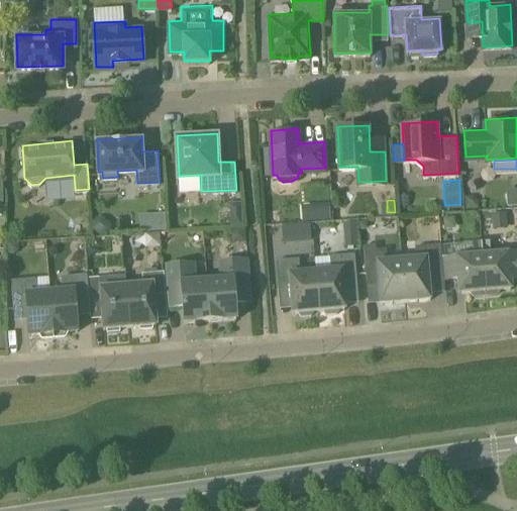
[(319,203),(319,217),(330,216),(329,202),(319,203)]
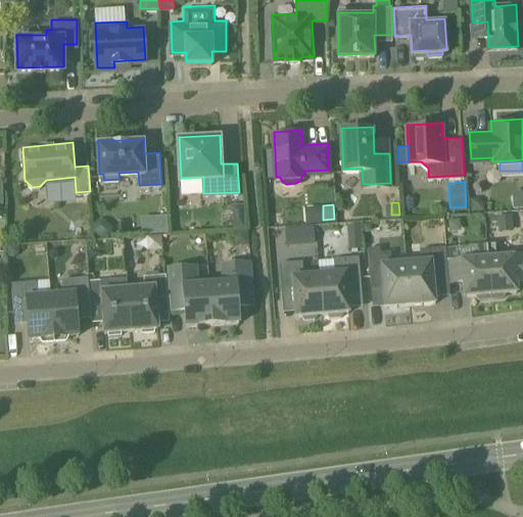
[(169,212),(144,213),(145,229),(169,228),(169,212)]
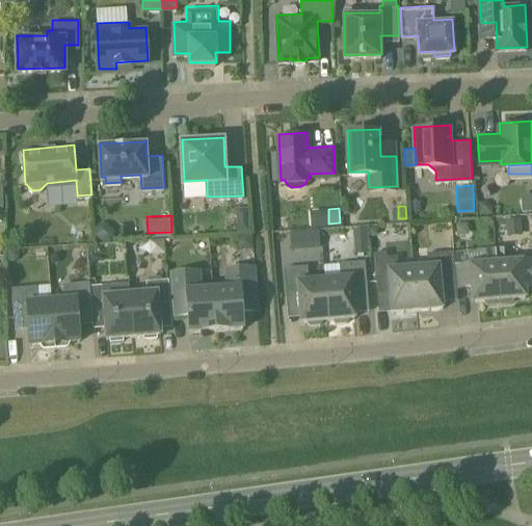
[(507,233),(523,232),(522,215),(506,215),(507,233)]
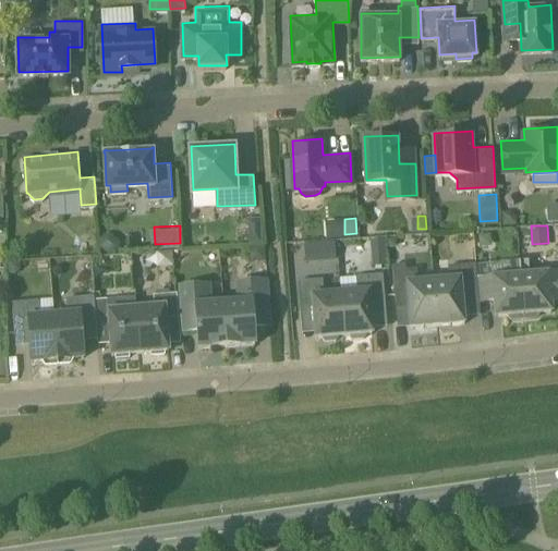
[(492,229),(478,229),(478,245),(492,245),(492,229)]
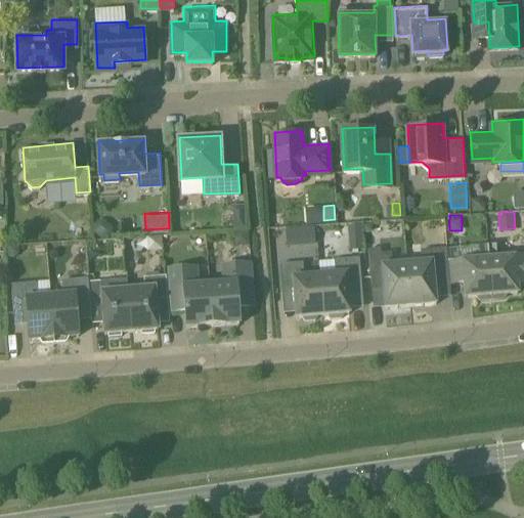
[(94,223),(95,230),(100,234),(106,233),(111,228),(111,221),(104,217),(98,218),(94,223)]
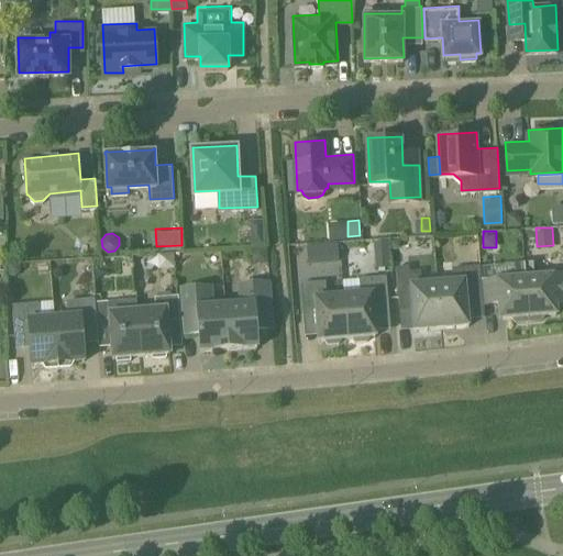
[(399,235),(390,236),(392,245),(397,244),(399,241),(399,235)]
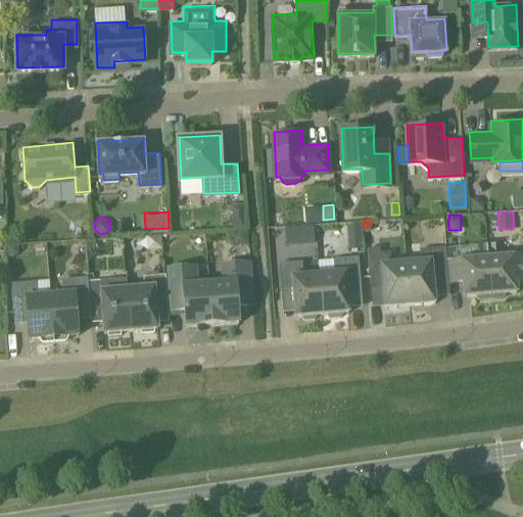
[(302,236),(315,236),(315,223),(301,223),(302,236)]
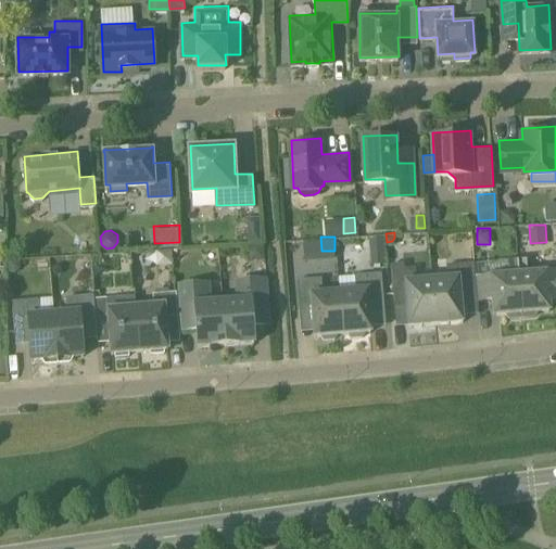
[(509,315),(522,314),(518,254),(507,255),(509,271),(476,273),(478,296),(493,295),(494,311),(506,310),(509,315)]
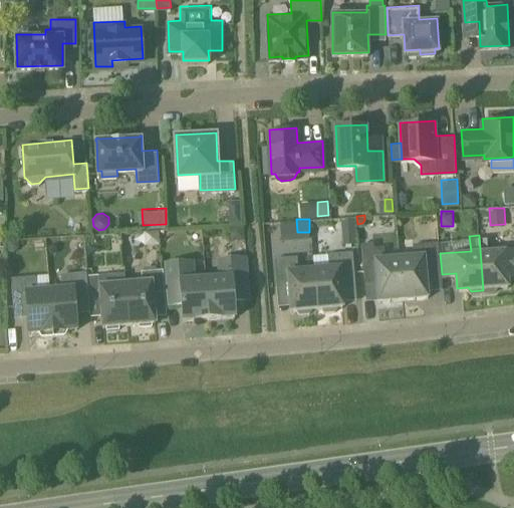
[(479,235),(483,290),(495,289),(497,284),(509,283),(508,274),(513,273),(513,247),(489,250),(488,235),(479,235)]
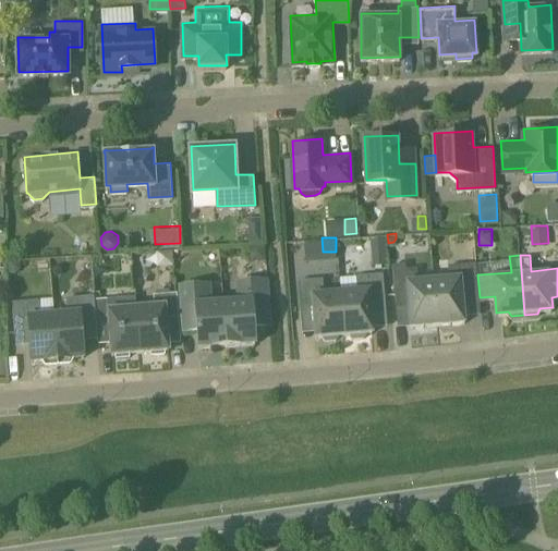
[(437,321),(434,277),(417,278),(416,265),(405,266),(405,260),(392,261),(396,300),(409,298),(411,323),(437,321)]
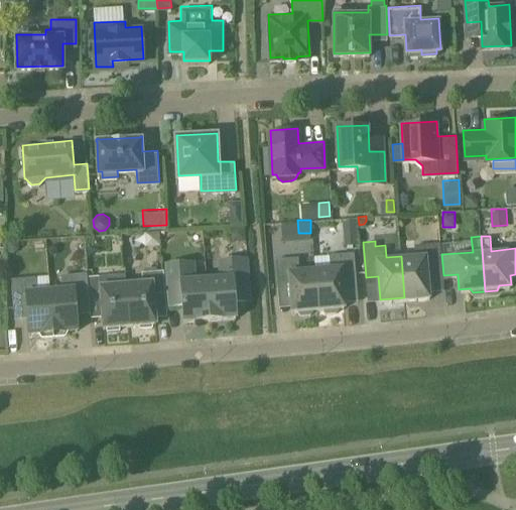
[(401,256),(404,297),(429,295),(428,272),(442,270),(439,241),(414,243),(415,255),(401,256)]
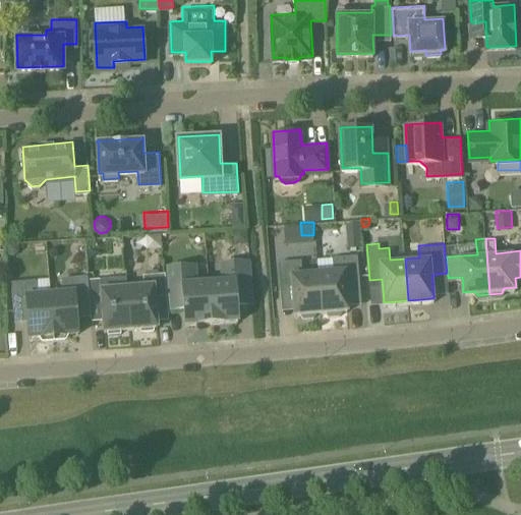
[(319,271),(322,309),(327,309),(330,313),(340,312),(342,308),(348,307),(346,282),(360,281),(357,252),(333,254),(334,270),(319,271)]
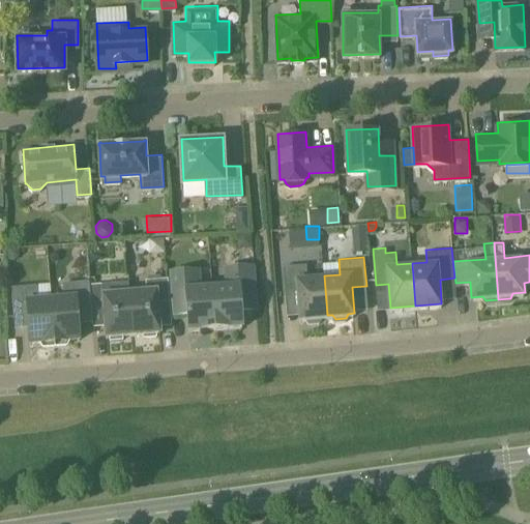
[(327,315),(324,275),(307,277),(306,261),(284,263),(286,292),(298,291),(300,317),(306,317),(308,321),(320,320),(322,316),(327,315)]
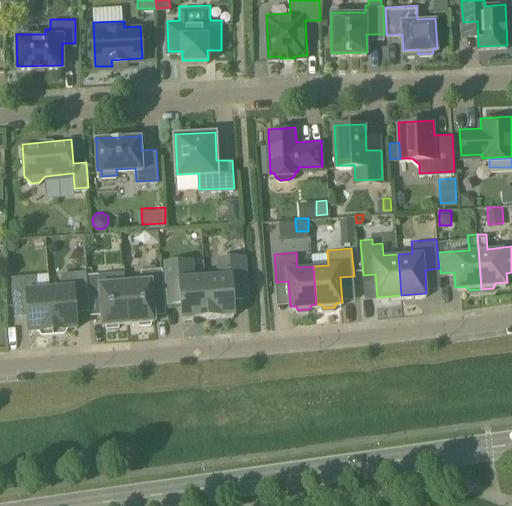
[(205,275),(208,315),(220,314),(234,313),(232,282),(247,281),(245,254),(218,256),(219,274),(205,275)]
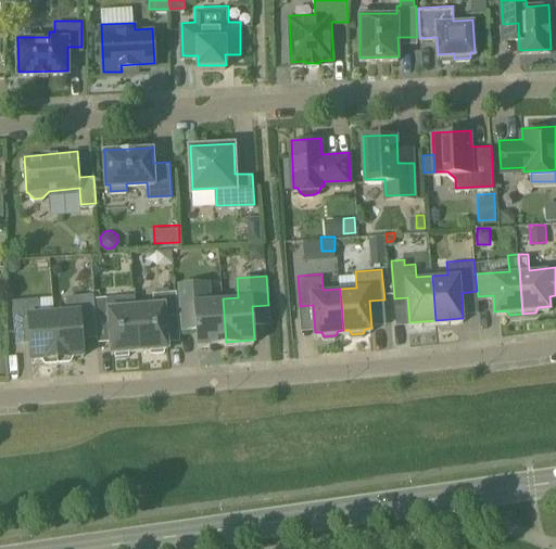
[(226,342),(223,298),(210,299),(209,280),(179,282),(181,310),(196,309),(198,343),(213,342),(226,342)]
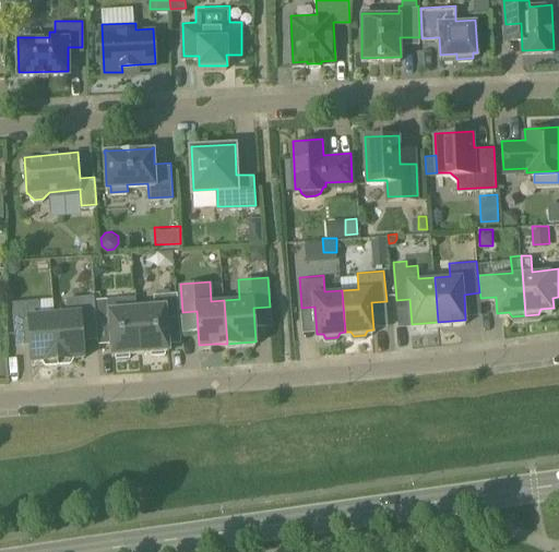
[(137,306),(141,349),(152,349),(152,352),(166,351),(165,348),(169,347),(167,320),(179,319),(177,290),(154,291),(155,303),(137,306)]
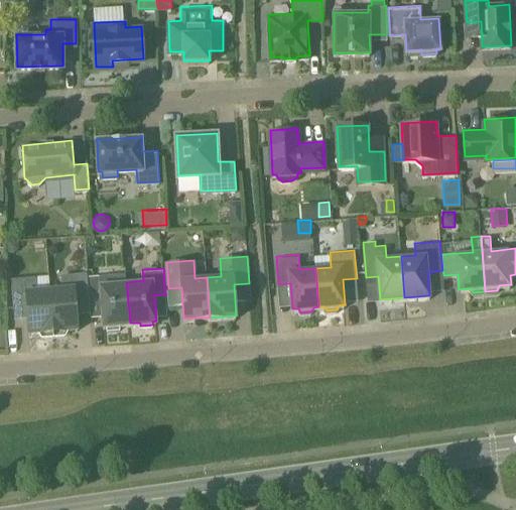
[(90,298),(88,274),(87,270),(62,272),(63,288),(50,289),(53,330),(78,328),(76,299),(90,298)]
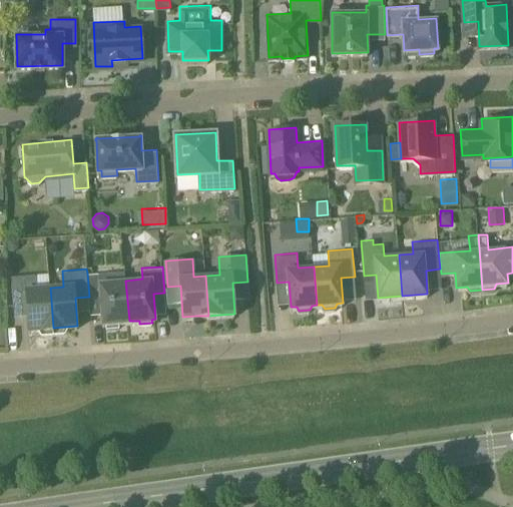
[(129,321),(125,281),(124,270),(107,271),(87,273),(89,297),(89,304),(101,303),(103,324),(106,323),(106,326),(119,325),(119,322),(129,321)]
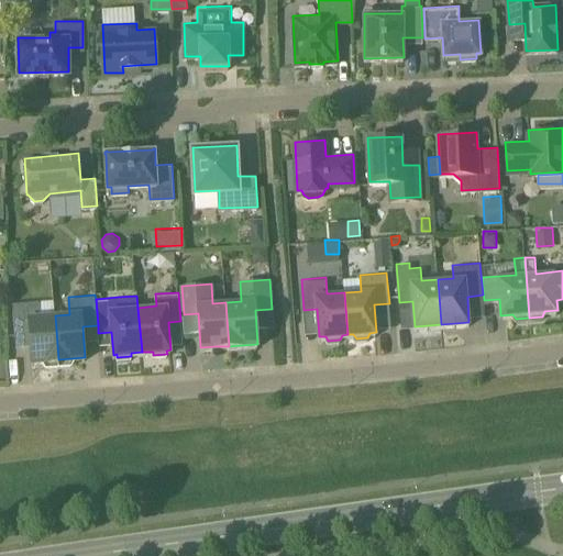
[(58,359),(55,315),(41,317),(39,299),(12,301),(14,332),(30,331),(32,360),(58,359)]
